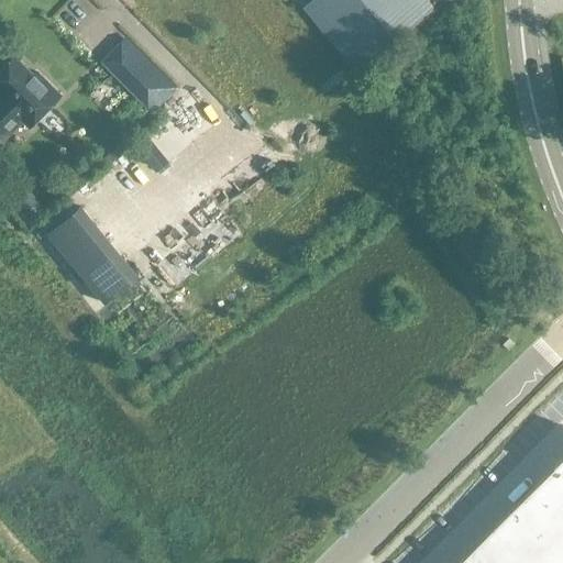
[(313,0),(305,8),(355,69),(430,8),(423,0),(313,0)]
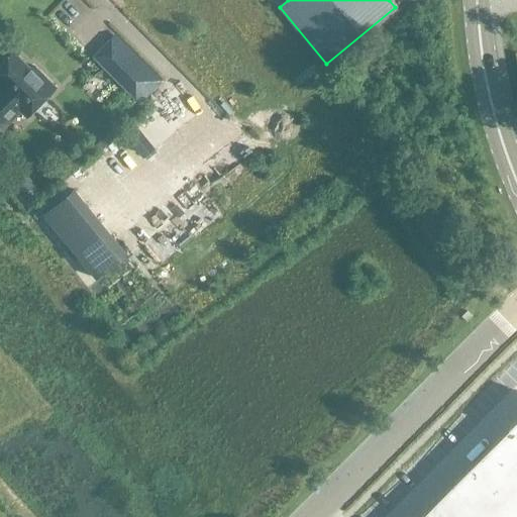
[(0,124),(4,129),(16,117),(21,112),(26,117),(56,88),(33,67),(30,70),(13,53),(0,65),(0,90),(0,91),(0,124)]
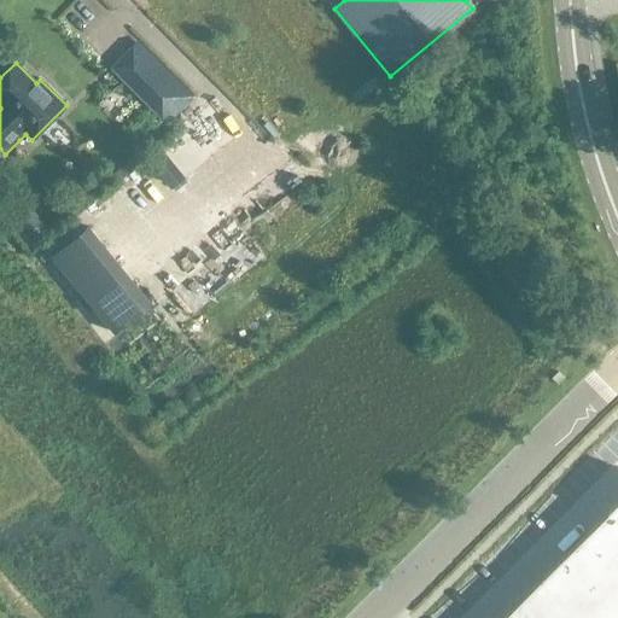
[(161,65),(136,91),(167,122),(192,97),(161,65)]
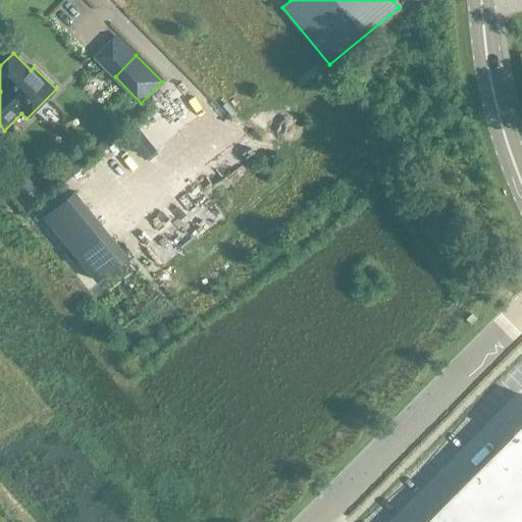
[(138,128),(125,139),(144,159),(156,149),(138,128)]
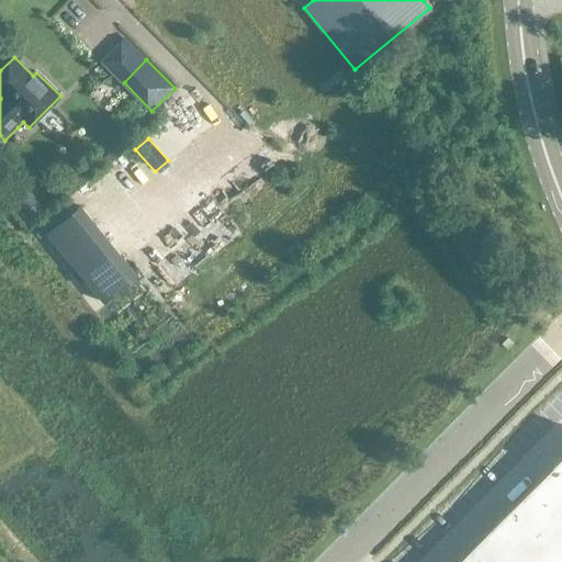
[(103,303),(130,283),(71,212),(46,233),(103,303)]
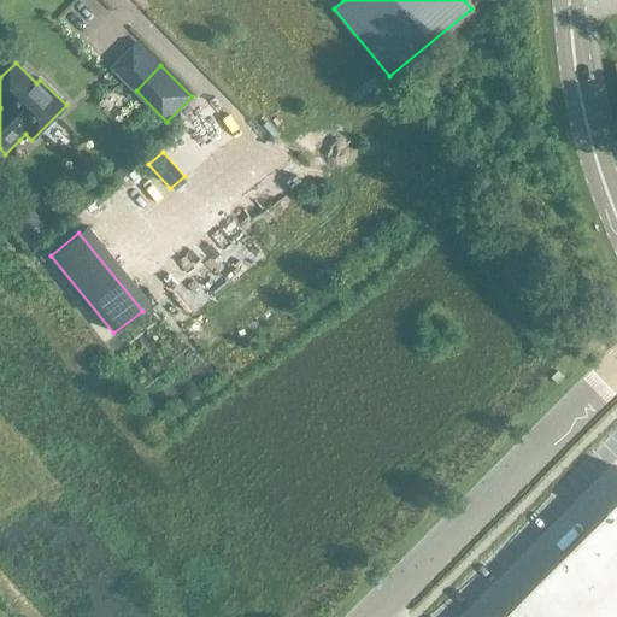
[(616,523),(607,515),(586,536),(616,568),(616,523)]
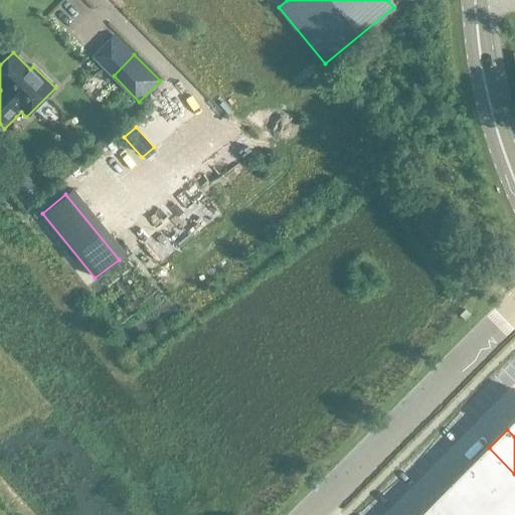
[(514,510),(514,474),(489,448),(471,467),(514,511),(514,510)]
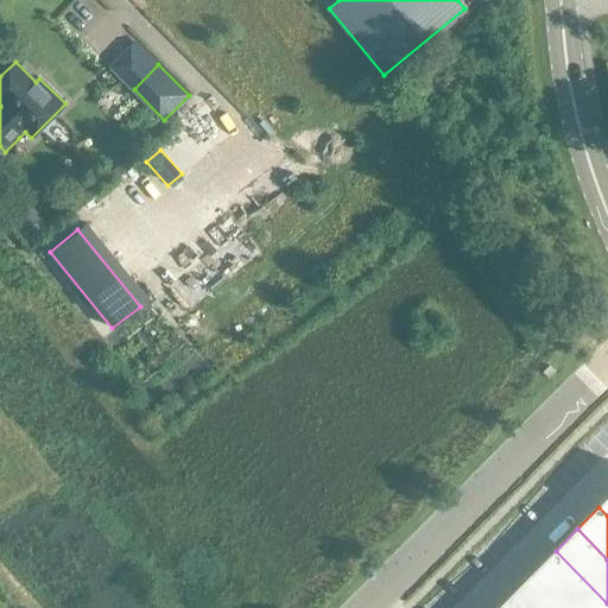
[(569,607),(607,607),(607,602),(607,603),(556,551),(533,572),(569,607)]
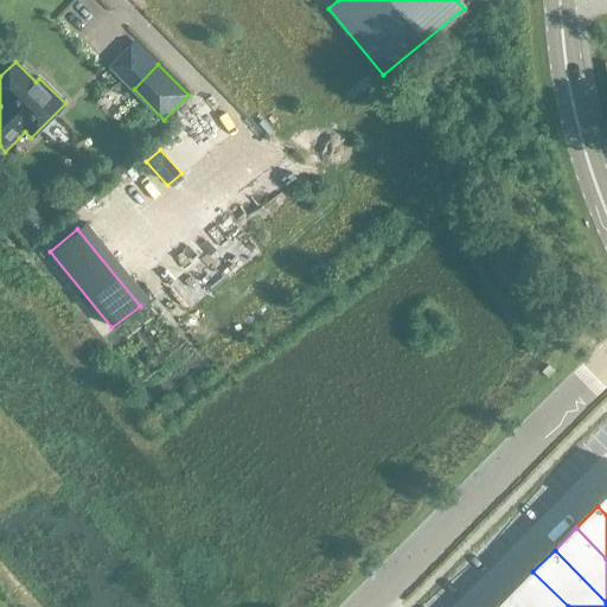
[(568,606),(532,572),(511,594),(524,606),(568,606)]
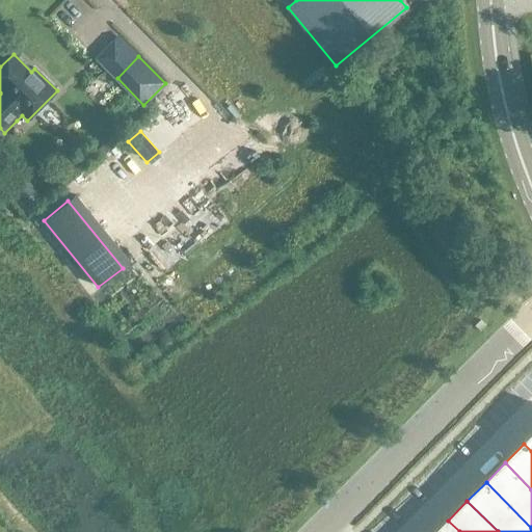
[(459,531),(448,521),(435,531),(459,531)]
